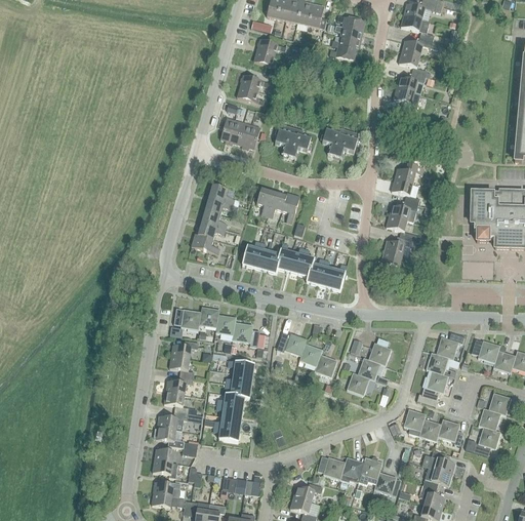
[(270,0),(267,15),(277,17),(280,0),(270,0)]
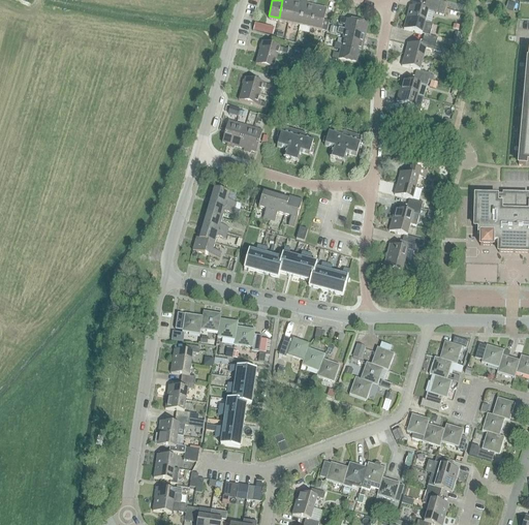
[(282,0),(279,18),(288,21),(293,0),(282,0)]
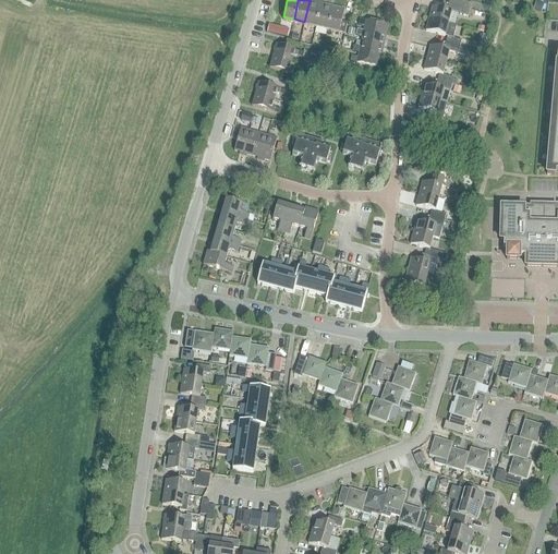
[(317,0),(310,0),(304,22),(315,24),(320,0),(317,0)]
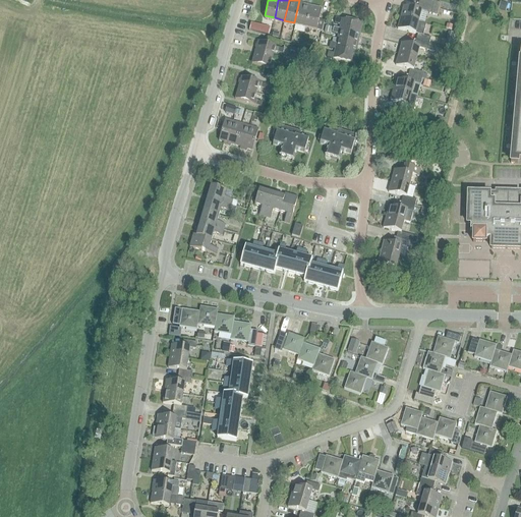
[(304,24),(305,24),(310,3),(303,1),(303,0),(299,0),(294,22),(293,27),(303,30),(304,24)]
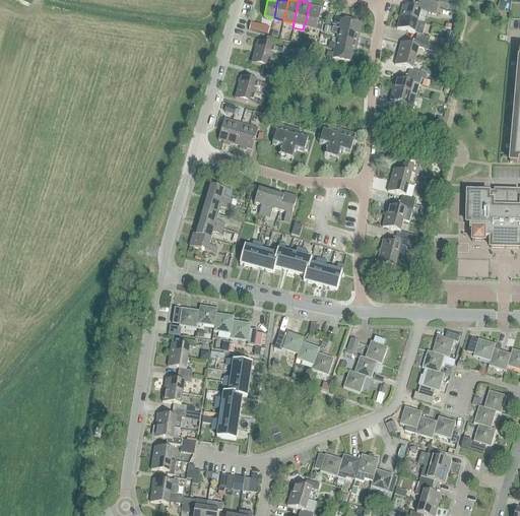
[(402,2),(399,14),(425,20),(417,18),(420,7),(436,12),(437,5),(417,0),(415,6),(402,2)]
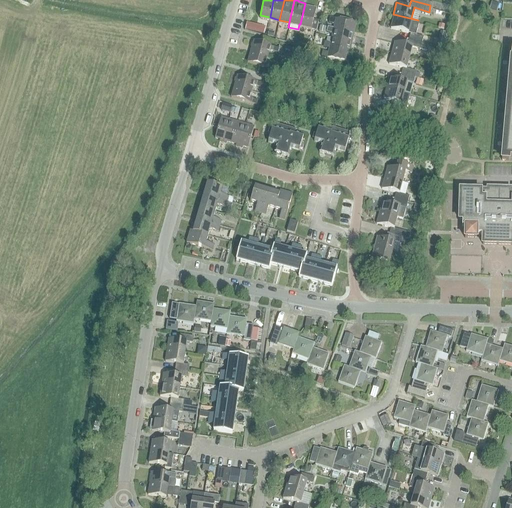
[(316,5),(305,3),(300,24),(310,27),(311,26),(316,28),(318,17),(313,16),(316,5)]
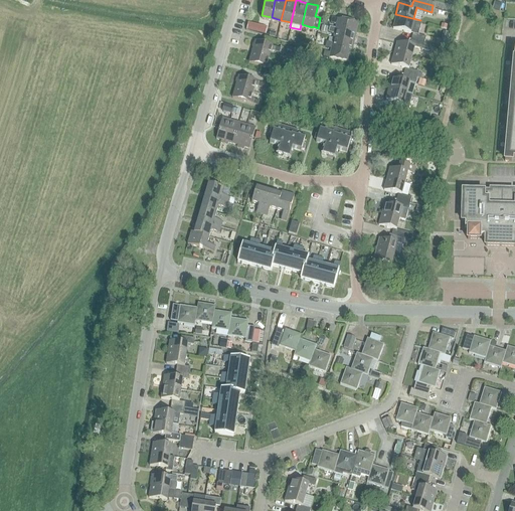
[(336,21),(335,25),(356,30),(358,20),(338,15),(338,16),(331,14),(330,20),(336,21)]
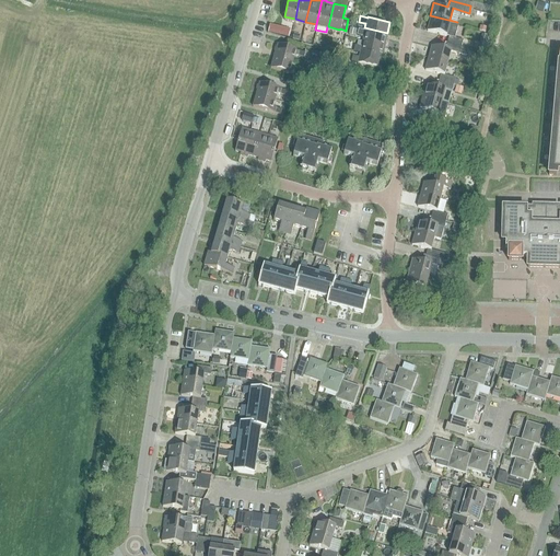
[(454,34),(457,22),(430,15),(427,26),(448,33),(446,39),(468,45),(468,44),(461,43),(463,36),(454,34)]
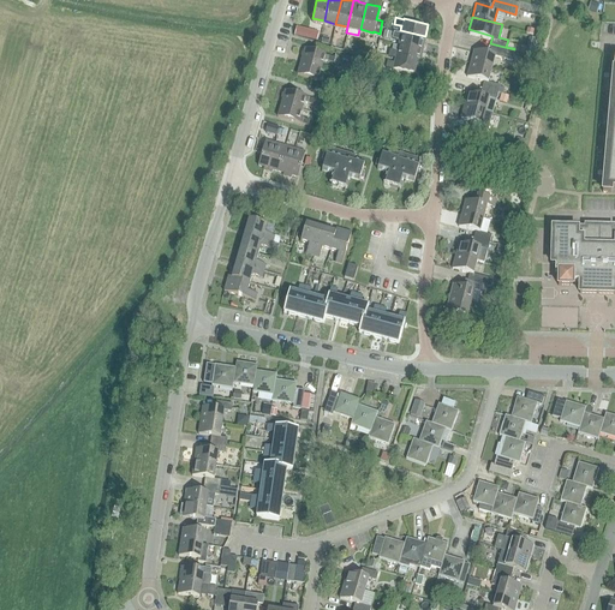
[(318,29),(310,27),(308,35),(317,37),(318,29)]
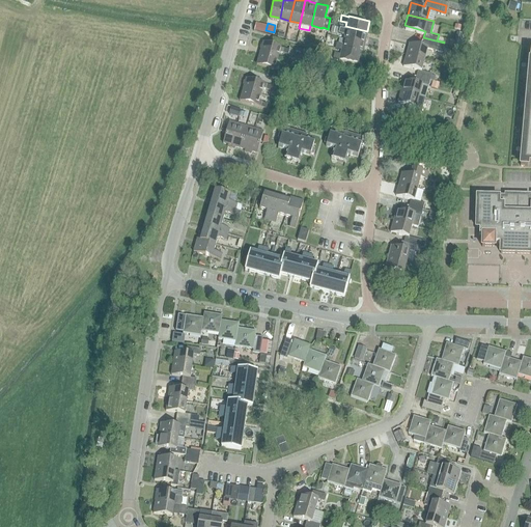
[(344,32),(343,36),(365,42),(367,31),(345,26),(339,25),(338,30),(344,32)]
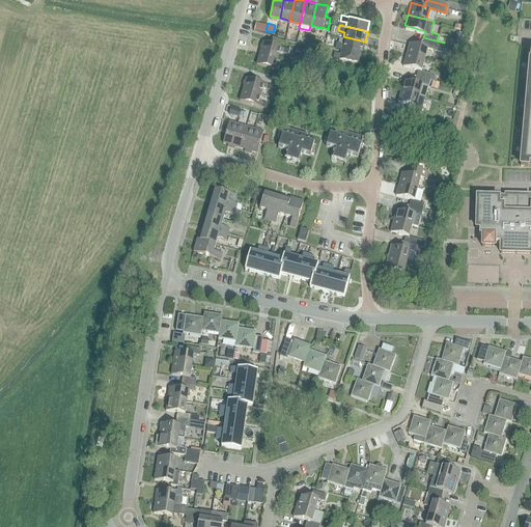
[(363,52),(365,42),(343,36),(342,42),(336,39),(335,46),(341,47),(363,52)]
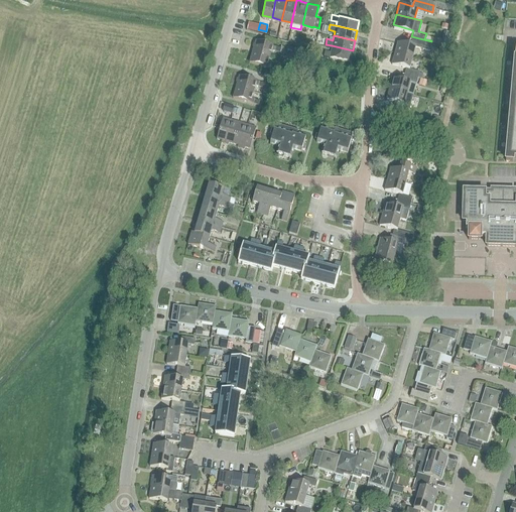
[(429,47),(431,41),(411,36),(410,41),(397,38),(394,49),(412,54),(415,43),(429,47)]
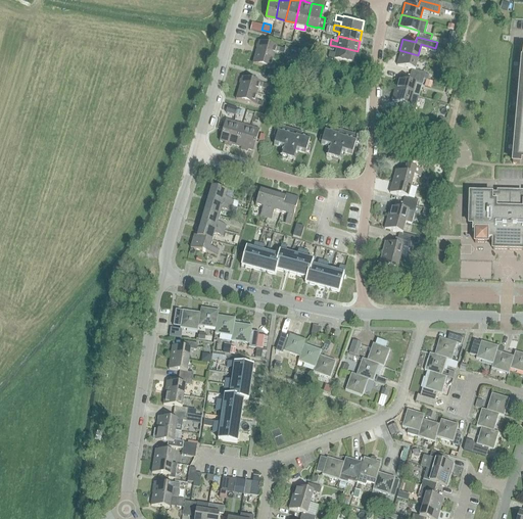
[(259,39),(256,49),(274,54),(275,48),(284,50),(285,46),(259,39)]
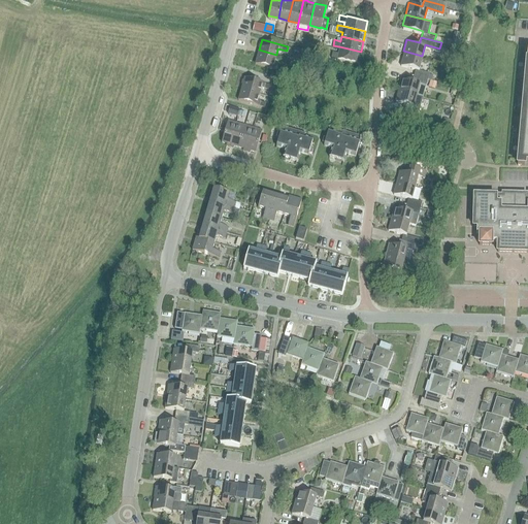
[(320,47),(321,41),(312,39),(311,45),(320,47)]
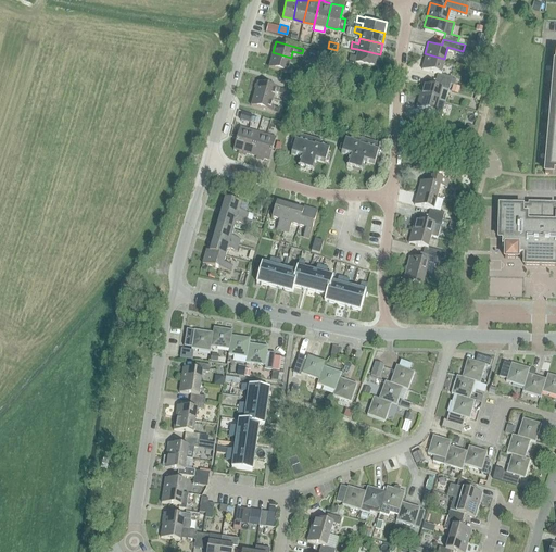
[(555,50),(544,170),(552,171),(553,166),(555,166),(555,41),(555,42),(555,47),(555,50)]
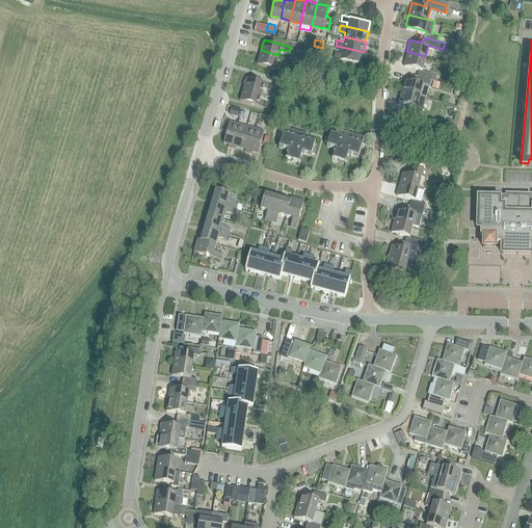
[(362,61),(364,52),(342,47),(341,51),(335,50),(334,55),(340,56),(362,61)]
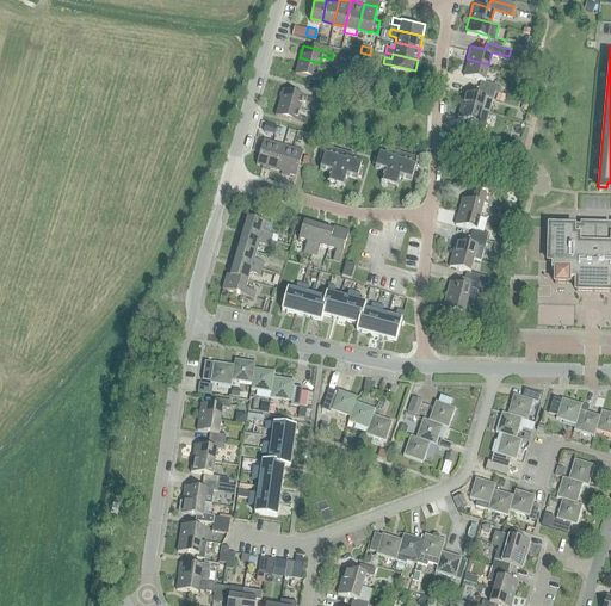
[(318,70),(320,63),(300,57),(296,70),(326,79),(327,74),(318,70)]
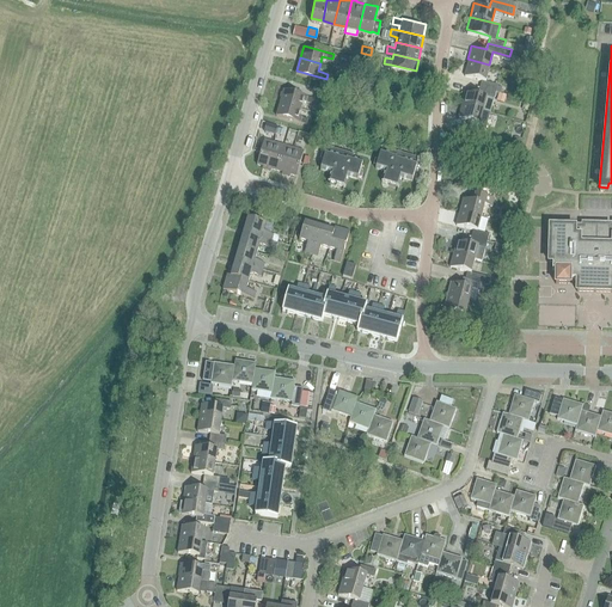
[(485,78),(489,65),(467,59),(464,72),(482,77),(479,84),(495,89),(497,81),(485,78)]
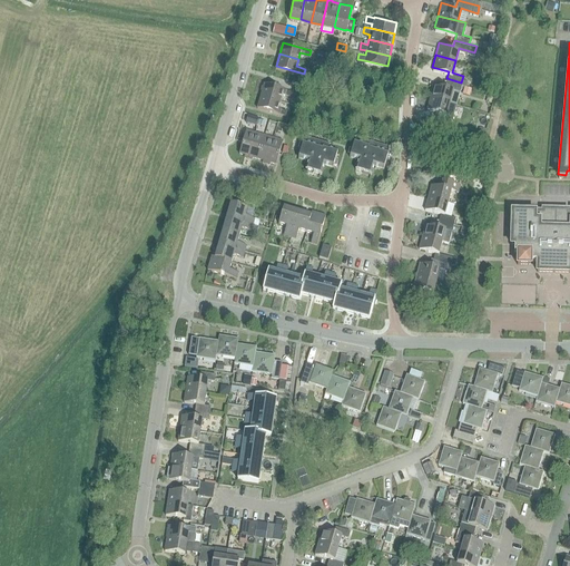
[(325,67),(314,64),(313,72),(323,76),(325,67)]
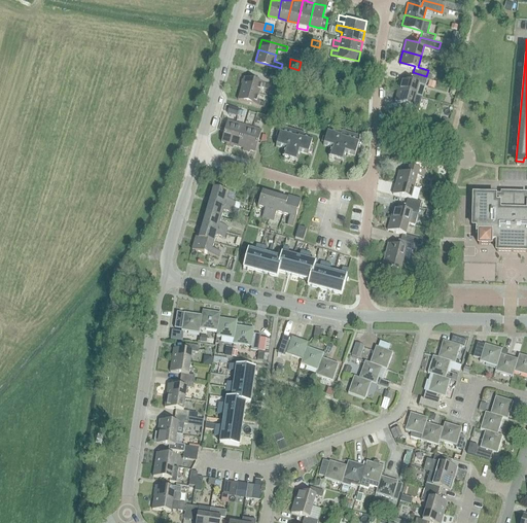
[(460,70),(453,68),(451,74),(459,76),(460,70)]
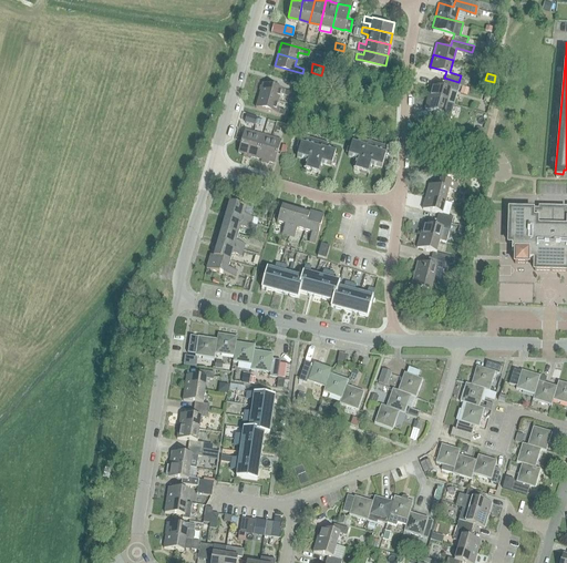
[(431,81),(428,93),(453,101),(459,82),(444,78),(442,84),(431,81)]
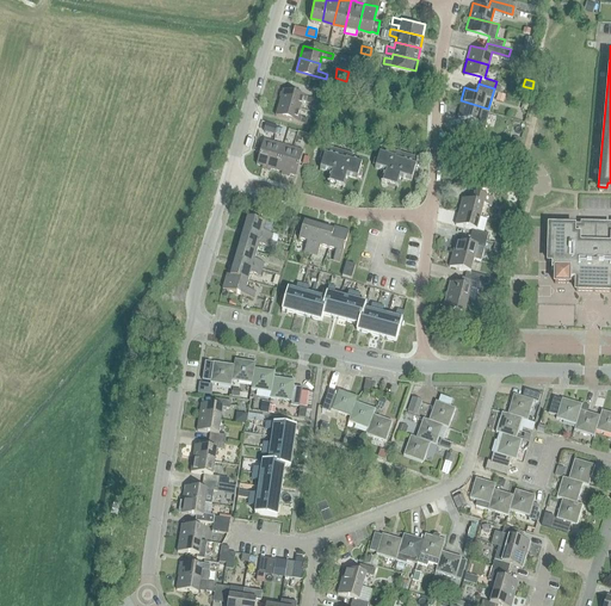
[(283,87),(279,99),(300,105),(302,98),(312,100),(313,96),(283,87)]
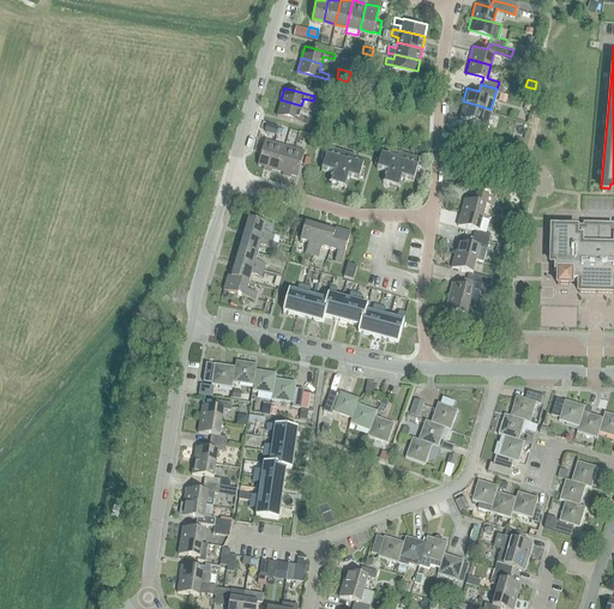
[(507,92),(499,90),(498,97),(506,100),(507,92)]
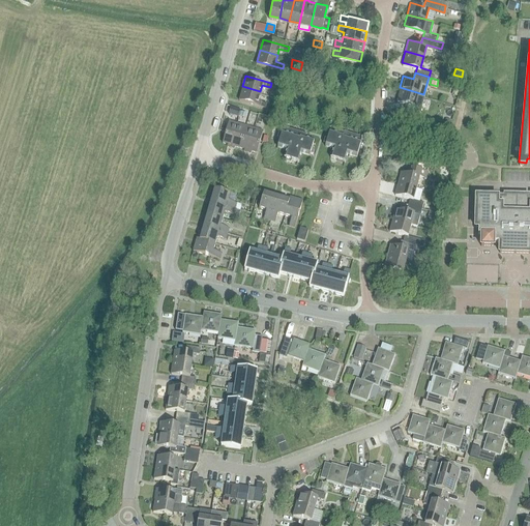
[(258,97),(260,91),(242,86),(239,97),(265,105),(266,100),(258,97)]
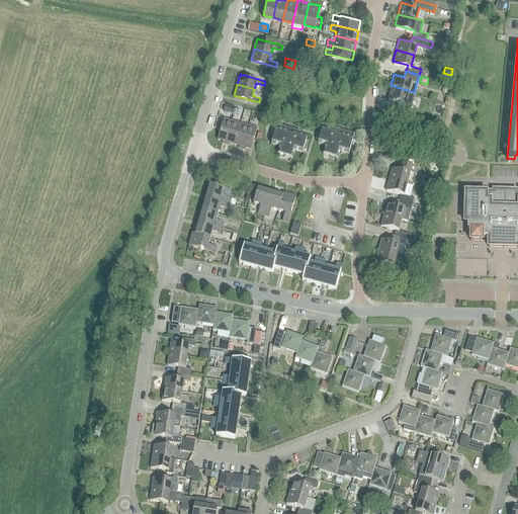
[(408,114),(414,92),(391,85),(387,96),(397,99),(393,110),(408,114)]
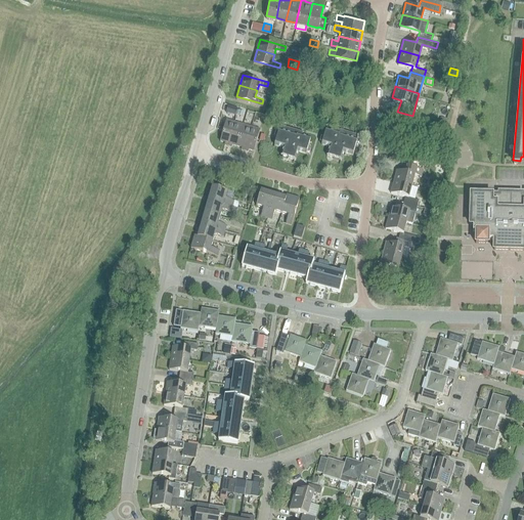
[(237,104),(227,101),(226,109),(235,112),(237,104)]
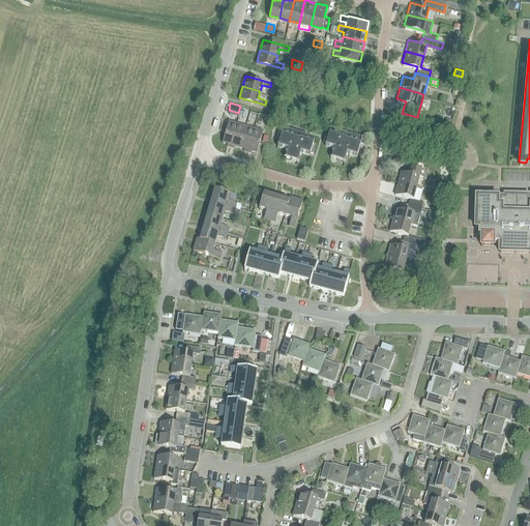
[(227,143),(230,144),(237,120),(229,118),(223,140),(227,141),(227,143)]
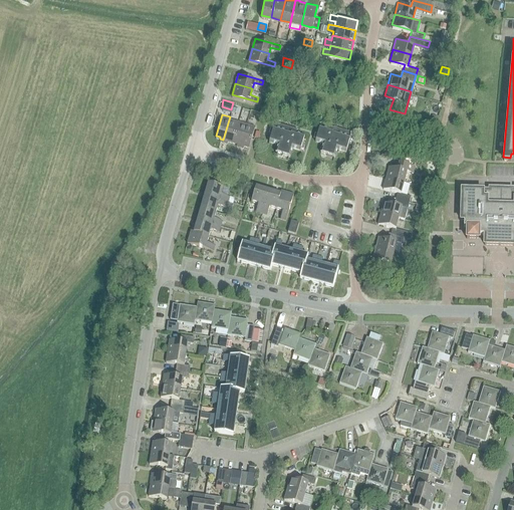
[(228,139),(232,140),(238,118),(230,116),(223,140),(227,141),(228,139)]
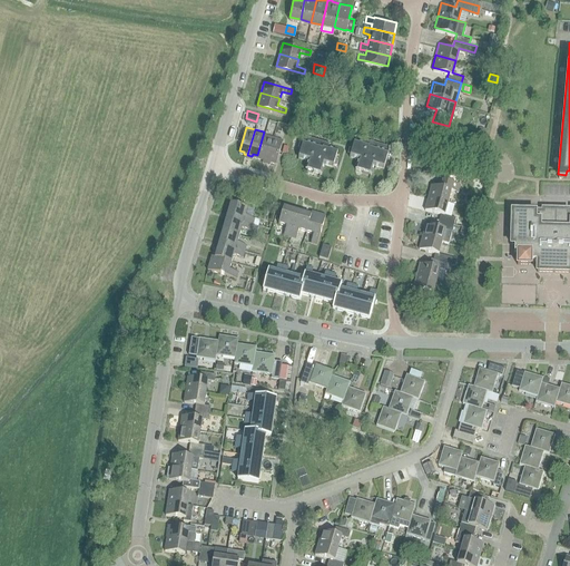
[(262,159),(266,160),(273,135),(264,132),(257,155),(263,157),(262,159)]
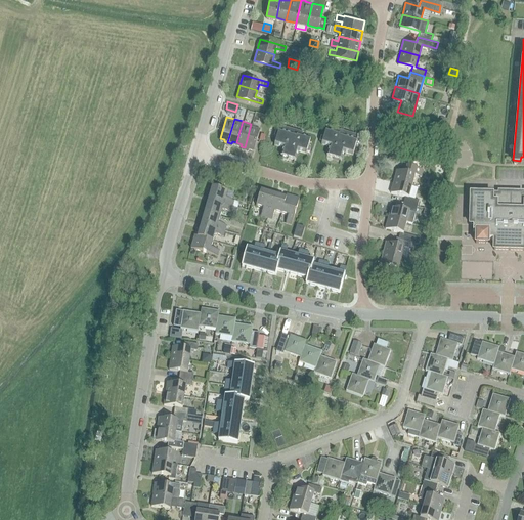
[(306,152),(311,136),(302,133),(303,129),(281,122),(279,127),(278,127),(274,141),(284,144),(280,153),(296,157),(298,149),(306,152)]
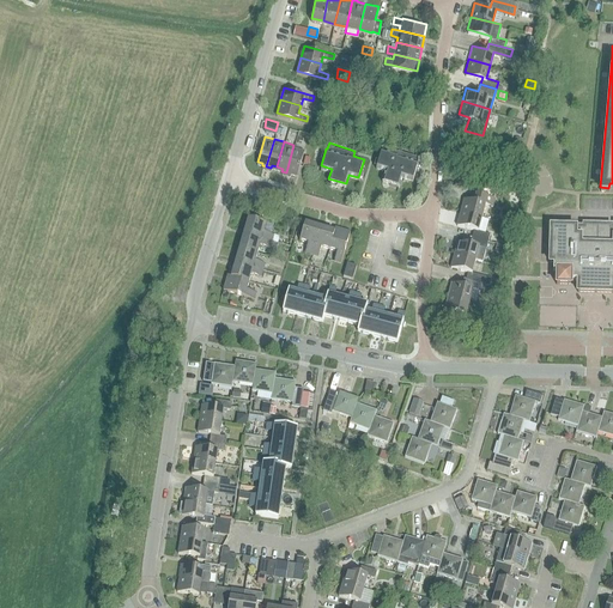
[(293,145),(286,172),(290,174),(291,170),(297,172),(303,147),(293,145)]
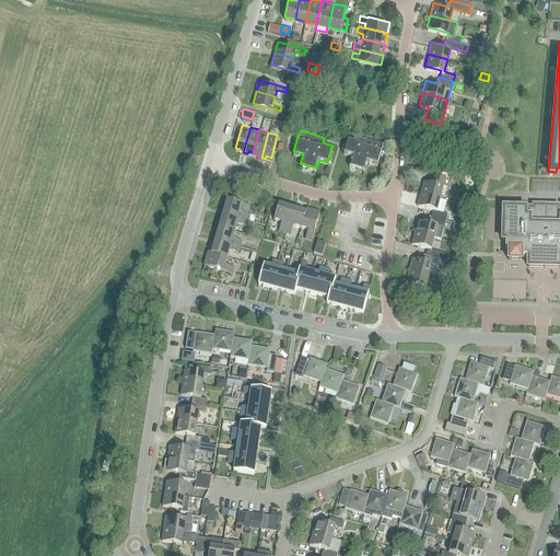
[(366,160),(376,162),(381,147),(383,141),(359,134),(357,138),(348,136),(343,151),(351,154),(349,163),(364,169),(366,160)]
